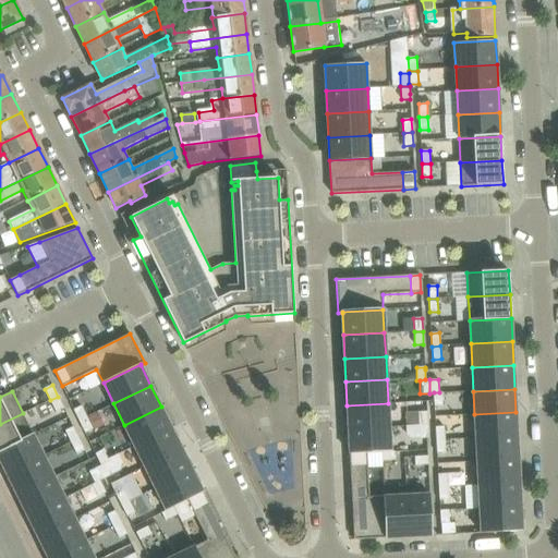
[(434,392),(434,401),(434,407),(443,405),(443,392),(439,392),(434,392)]
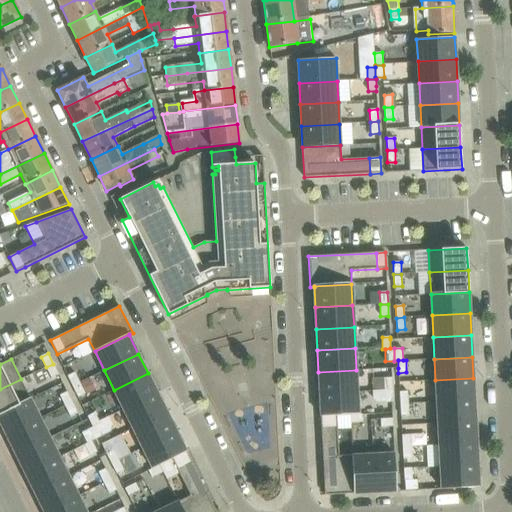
[(51,378),(59,375),(53,364),(46,367),(51,378)]
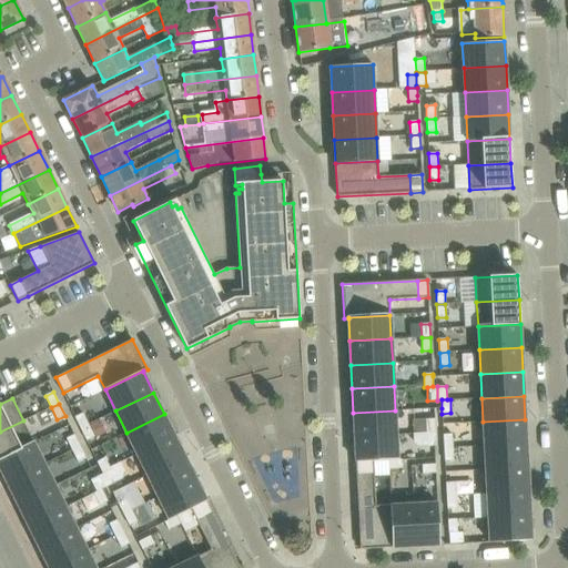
[(396,434),(395,411),(353,413),(354,436),(396,434)]
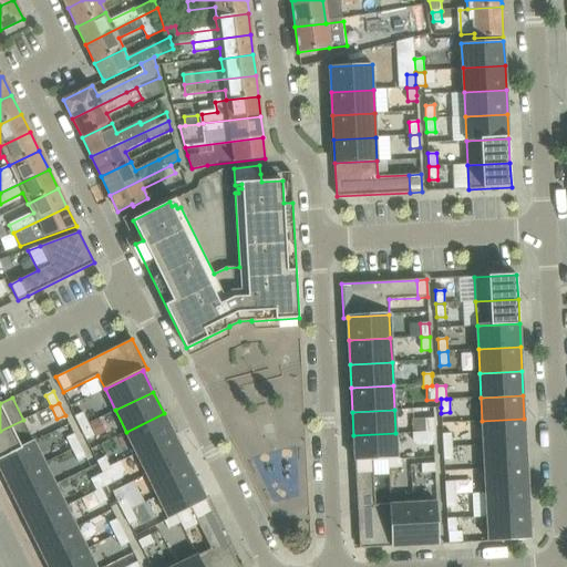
[(83,412),(74,416),(81,429),(89,424),(83,412)]
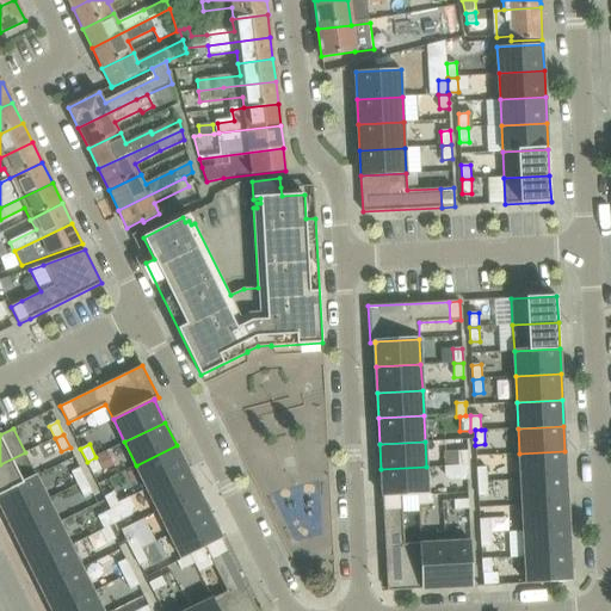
[(136,466),(147,488),(187,468),(177,445),(136,466)]
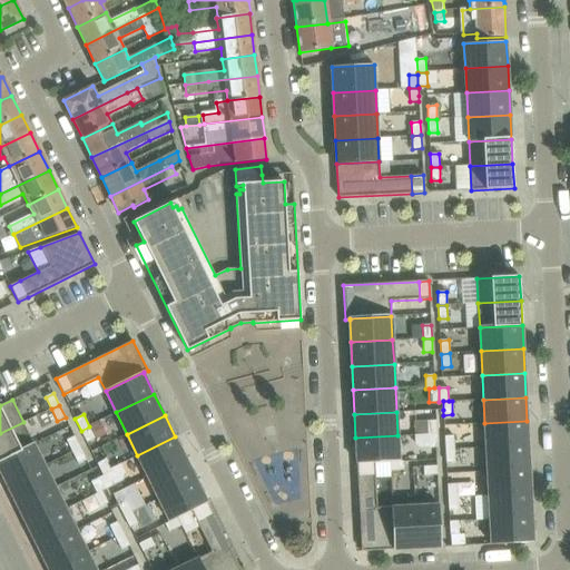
[(428,421),(428,434),(436,434),(436,421),(428,421)]
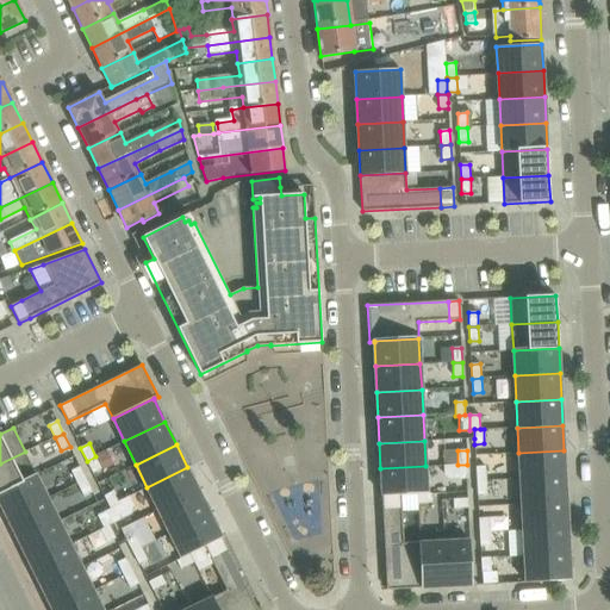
[(518,453),(520,479),(565,477),(564,450),(518,453)]
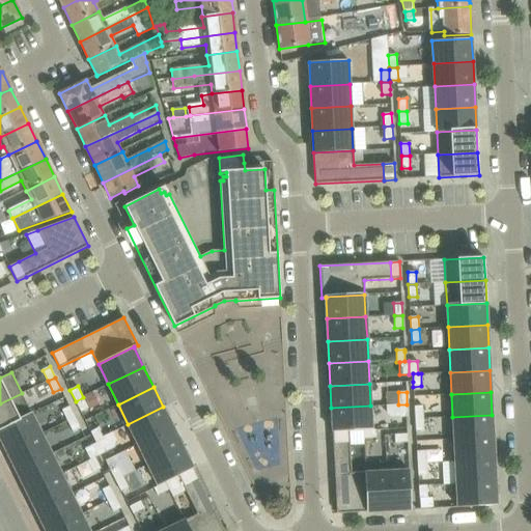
[(22,393),(0,403),(0,428),(32,414),(22,393)]
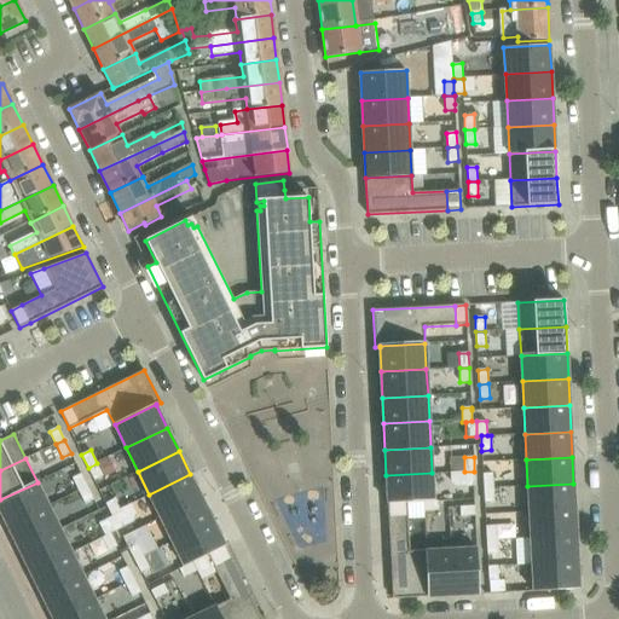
[(88,468),(94,480),(103,476),(97,463),(88,468)]
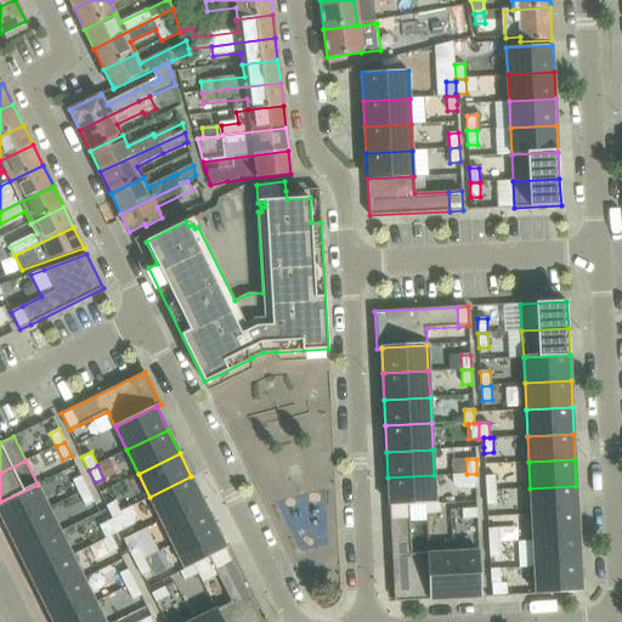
[(478,488),(476,474),(467,474),(468,488),(475,488),(478,488)]
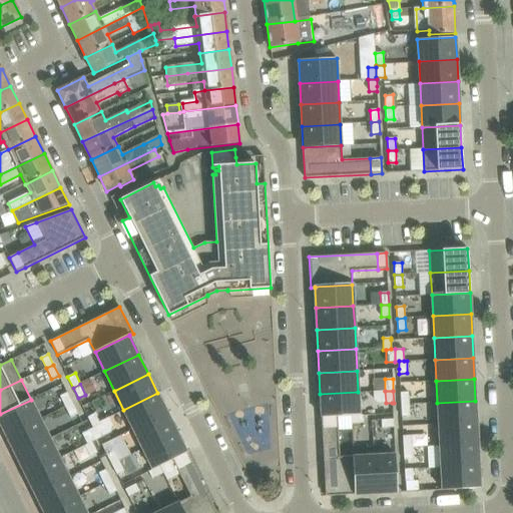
[(321,417),(338,416),(351,416),(359,415),(358,392),(320,394),(321,417)]
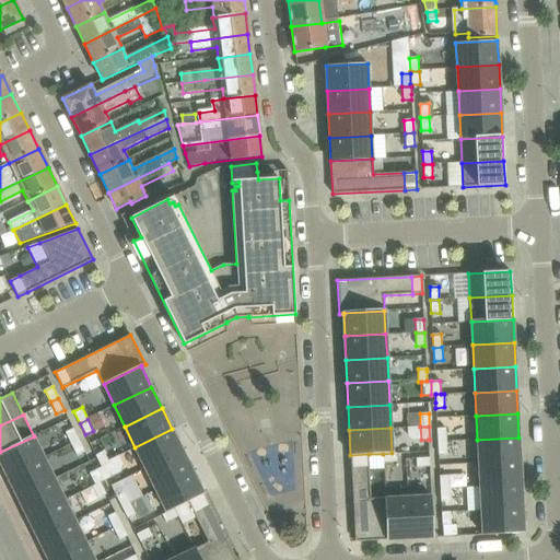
[(436,429),(438,442),(446,441),(445,428),(436,429)]
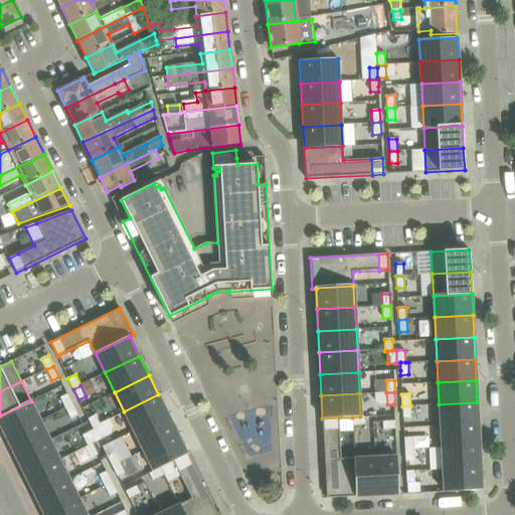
[(65,408),(72,404),(67,394),(59,397),(65,408)]
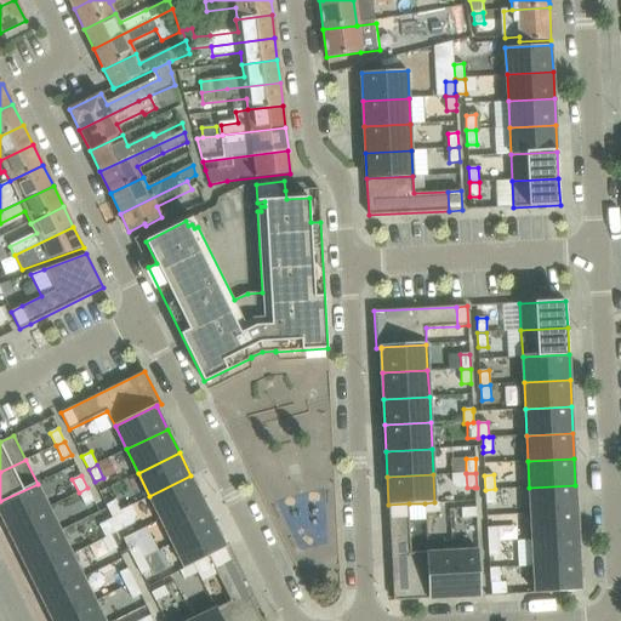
[(161,519),(203,500),(191,476),(149,496),(161,519)]
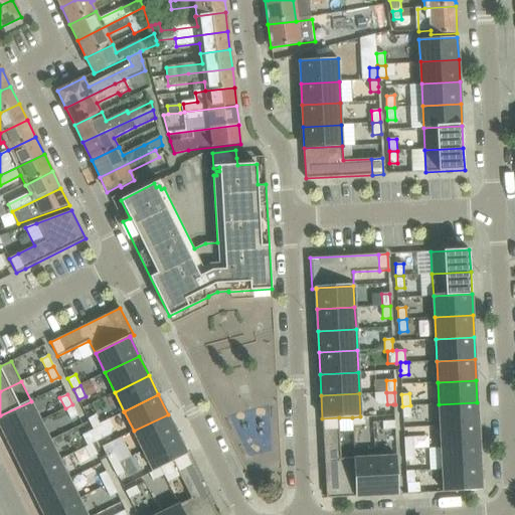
[(0,424),(6,438),(40,420),(31,401),(0,415),(0,424)]
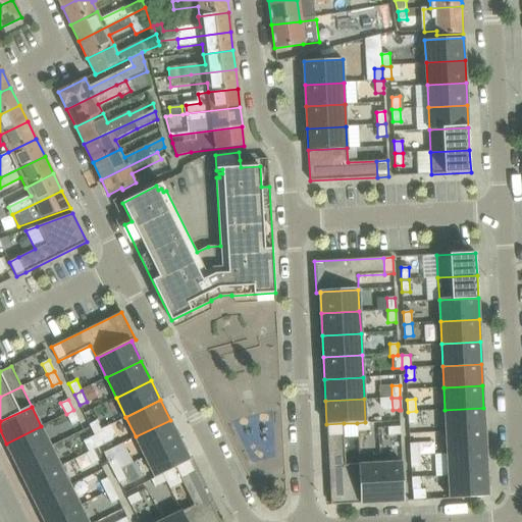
[(485,429),(483,408),(445,410),(447,431),(485,429)]
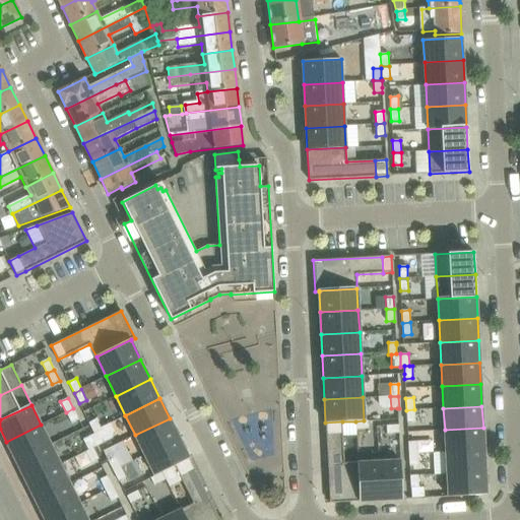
[(73,408),(66,412),(71,424),(79,419),(73,408)]
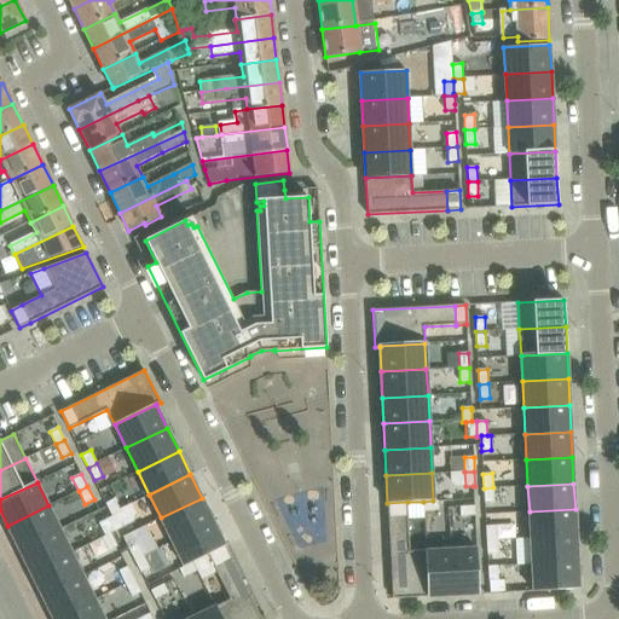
[(493,487),(484,489),(485,503),(495,502),(493,487)]
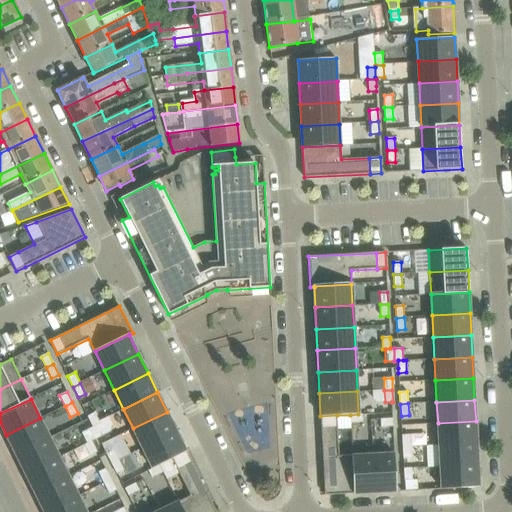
[(87,416),(88,419),(93,427),(96,425),(100,423),(94,412),(87,416)]
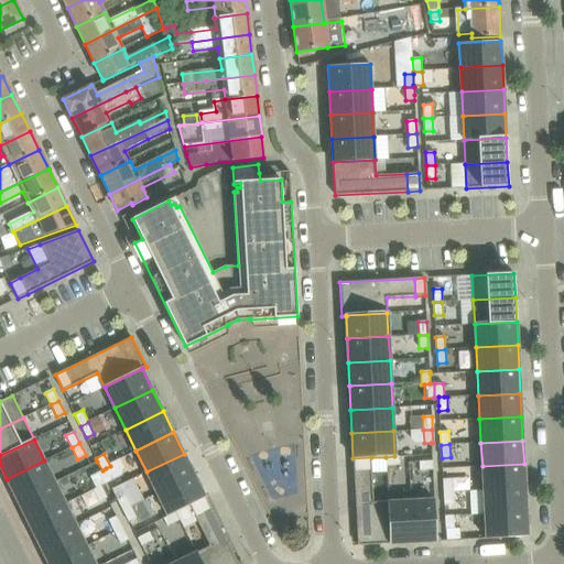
[(147,472),(156,494),(194,475),(184,454),(147,472)]
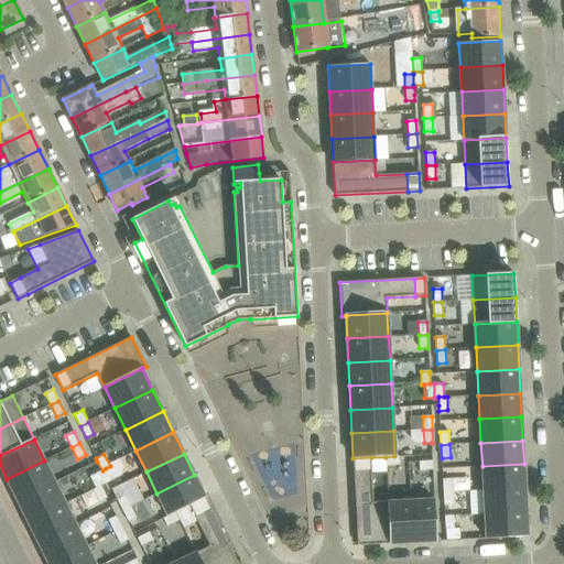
[(399,456),(394,456),(386,457),(387,466),(400,465),(399,456)]
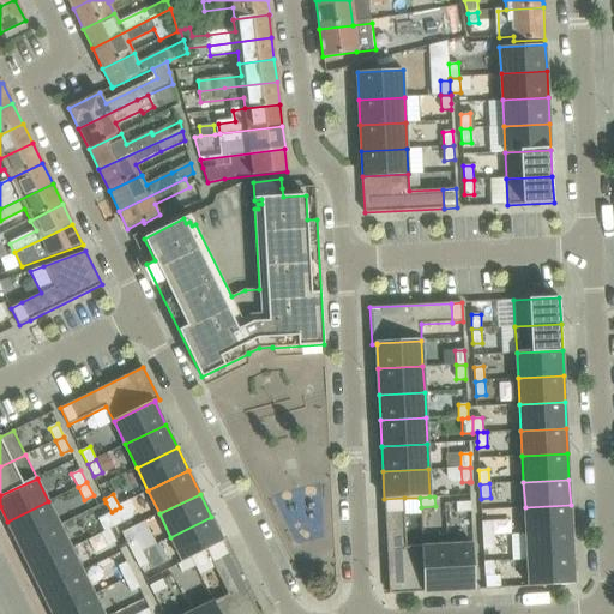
[(404,511),(404,498),(384,499),(385,512),(404,511)]
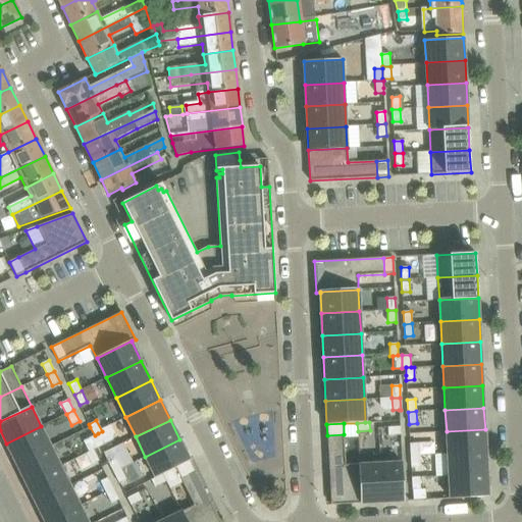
[(41,426),(6,444),(15,463),(51,446),(41,426)]
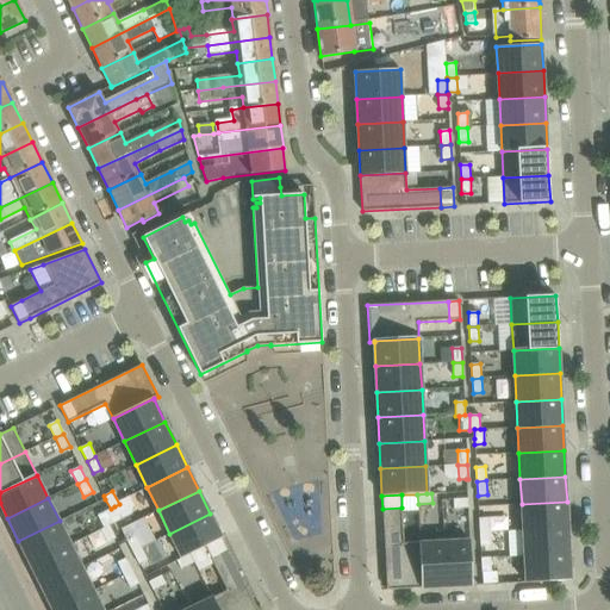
[(468,508),(467,498),(453,499),(454,509),(468,508)]
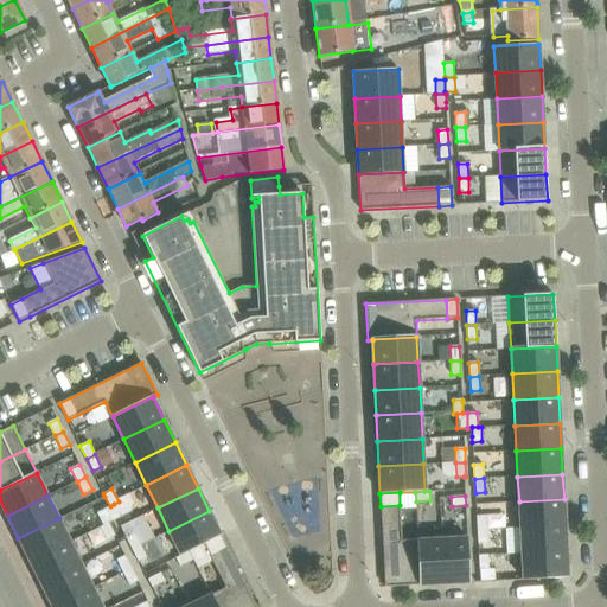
[(519,502),(521,528),(566,525),(564,499),(519,502)]
